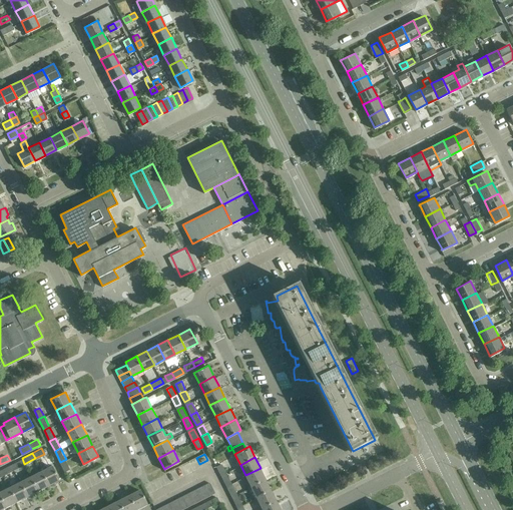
[(22,458),(11,464),(14,469),(24,464),(22,458)]
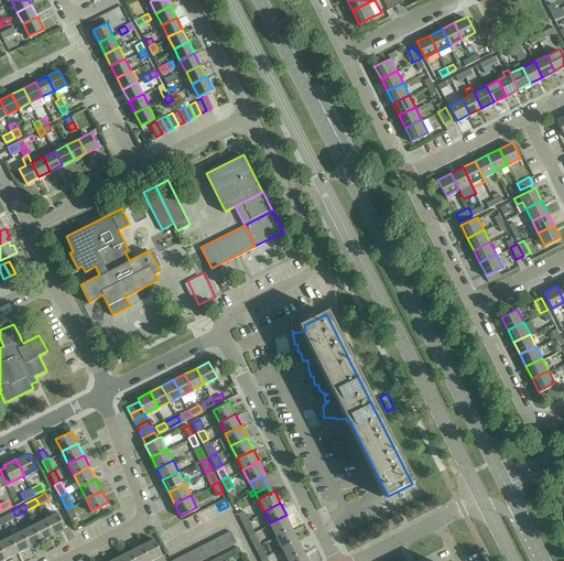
[(73,505),(66,508),(72,518),(77,515),(73,505)]
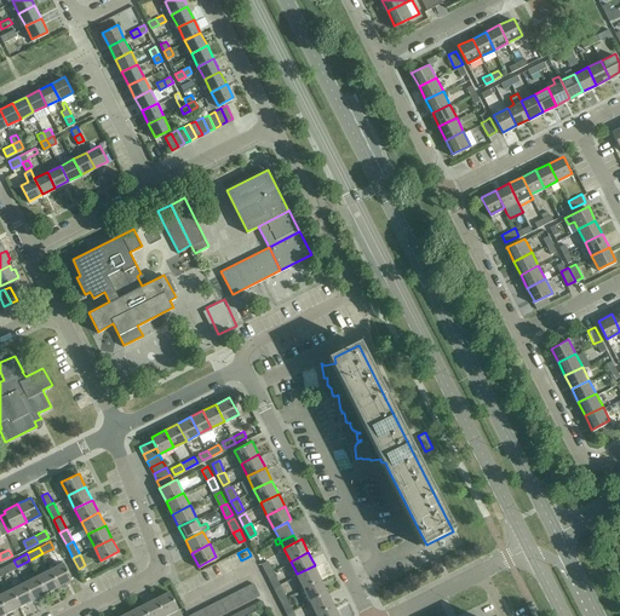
[(262,563),(267,573),(274,570),(268,559),(262,563)]
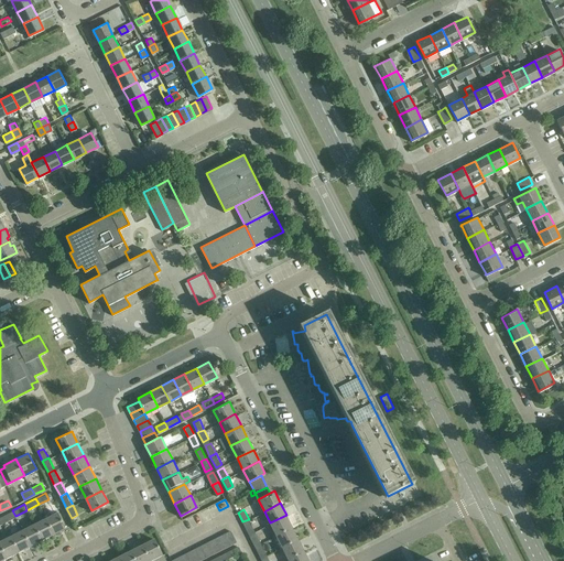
[(12,510),(0,516),(3,521),(15,516),(12,510)]
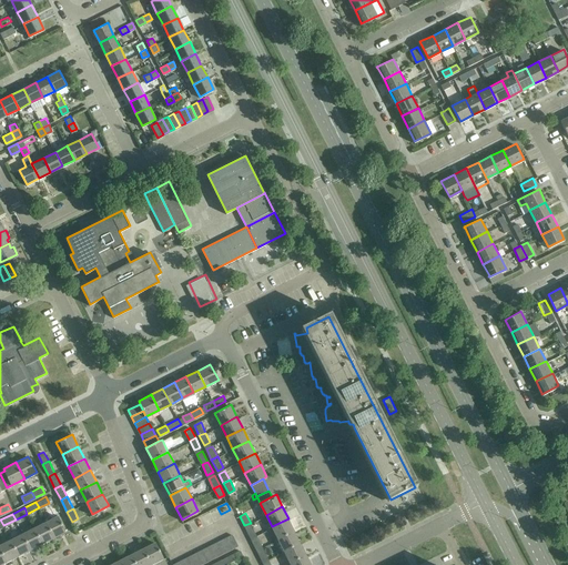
[(58,515),(46,521),(53,537),(67,531),(58,515)]
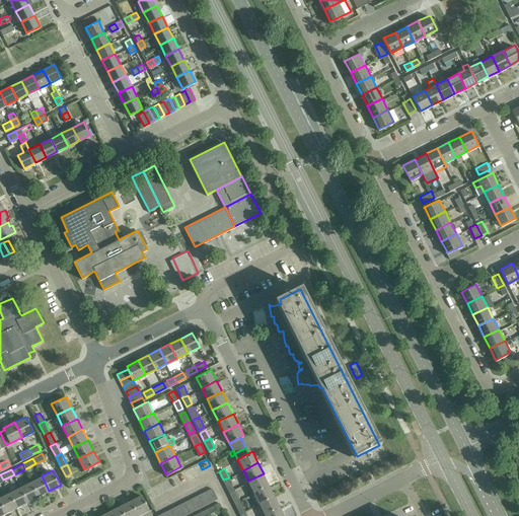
[(248,481),(253,492),(269,485),(264,473),(248,481)]
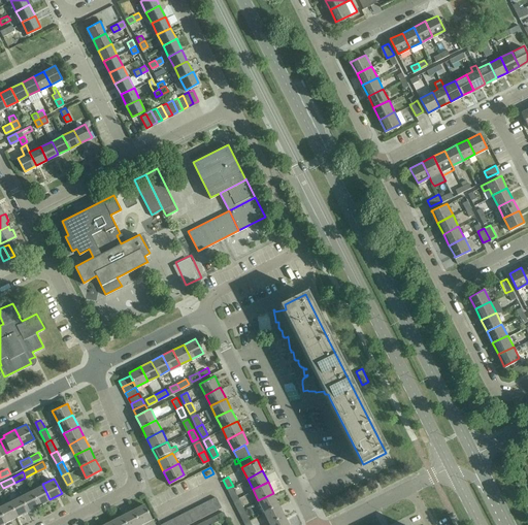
[(42,484),(31,490),(39,504),(50,499),(42,484)]
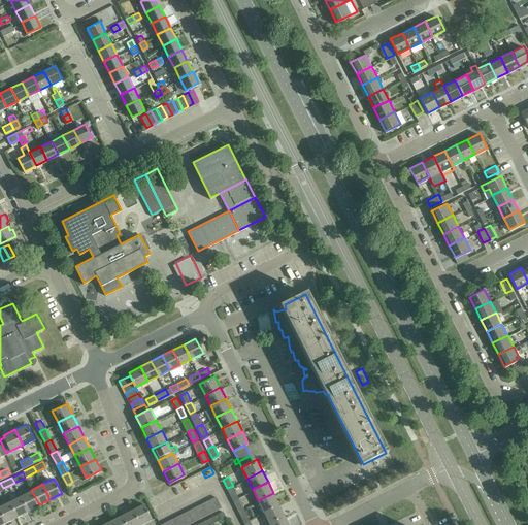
[(233,486),(227,488),(232,497),(237,495),(233,486)]
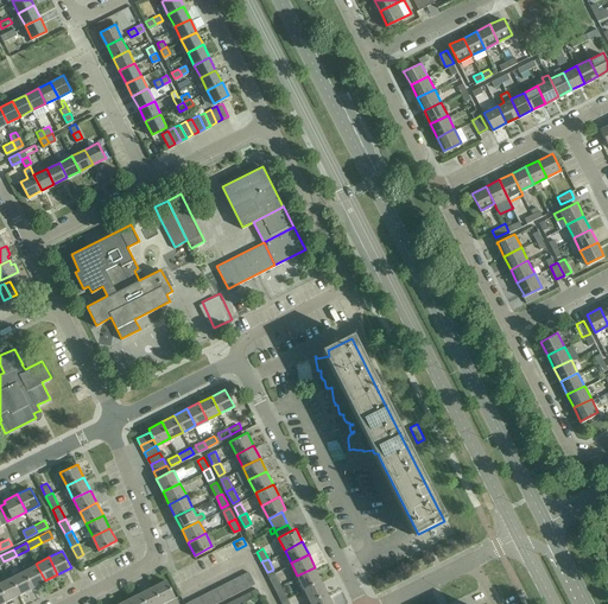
[(36,564),(24,570),(32,587),(45,580),(36,564)]
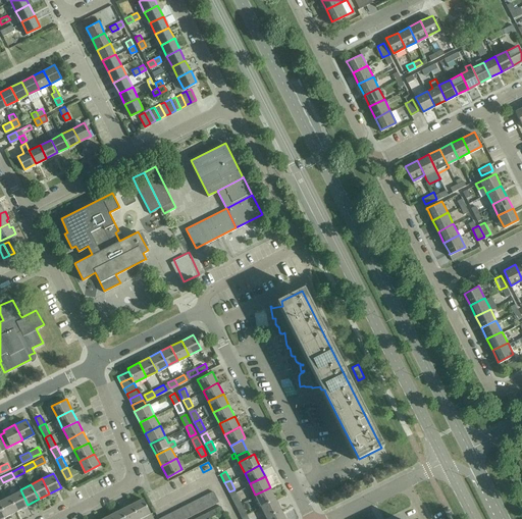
[(255,495),(261,506),(275,498),(270,487),(255,495)]
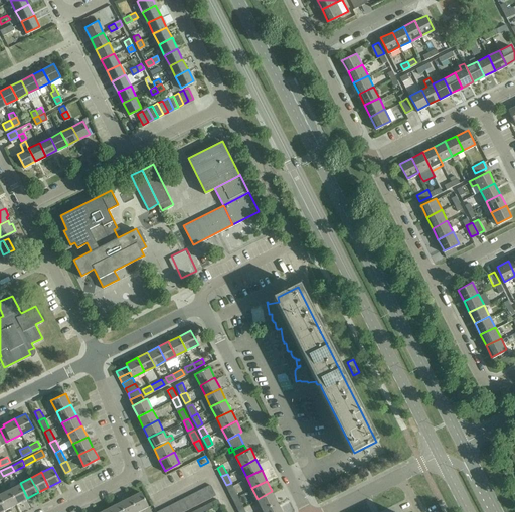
[(20,483),(9,488),(17,503),(27,498),(20,483)]
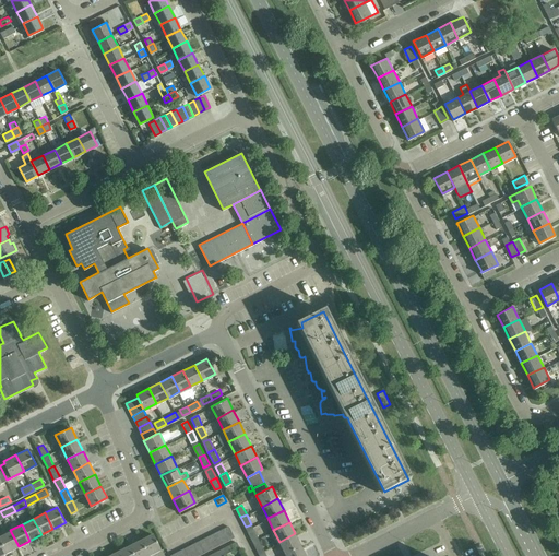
[(228,524),(223,528),(228,539),(235,535),(228,524)]
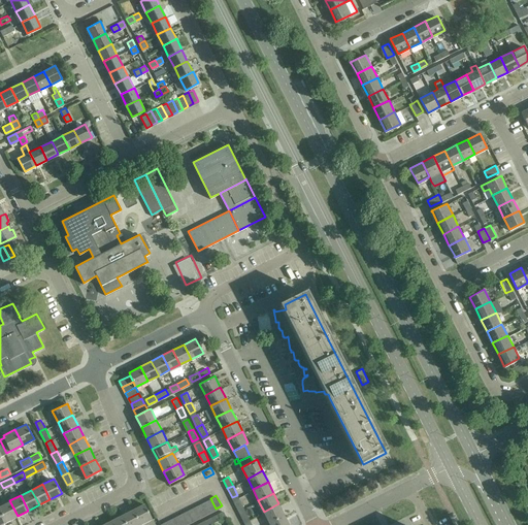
[(210,498),(204,500),(210,512),(216,509),(210,498)]
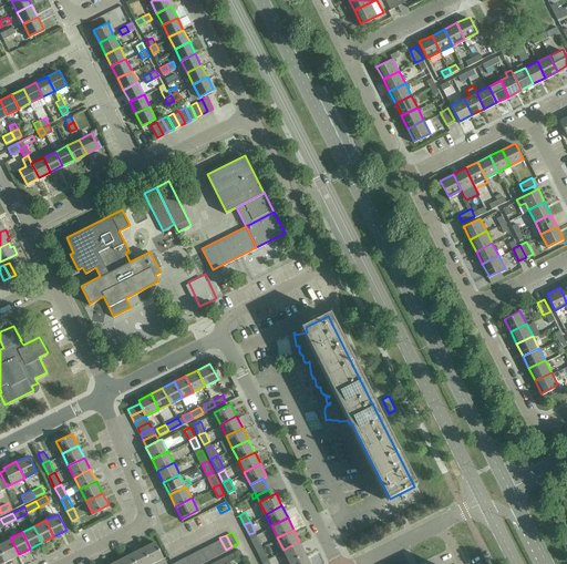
[(251,539),(256,549),(261,545),(257,535),(251,539)]
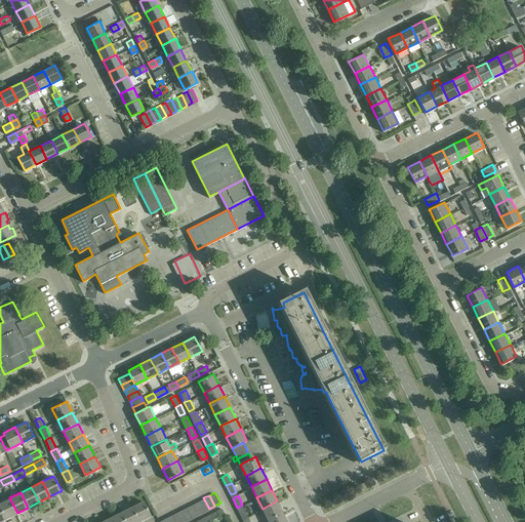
[(9,497),(0,502),(0,506),(6,518),(17,513),(9,497)]
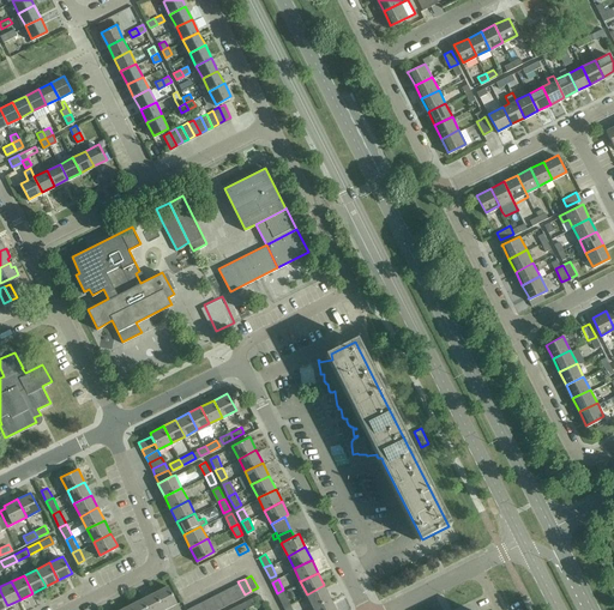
[(238,581),(232,585),(238,598),(245,595),(238,581)]
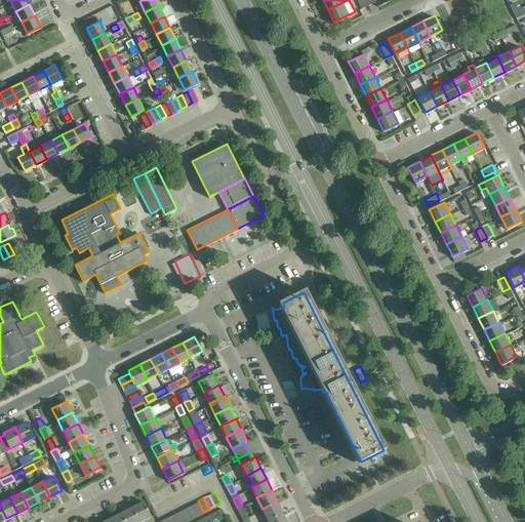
[(144,500),(132,506),(140,521),(152,515),(144,500)]
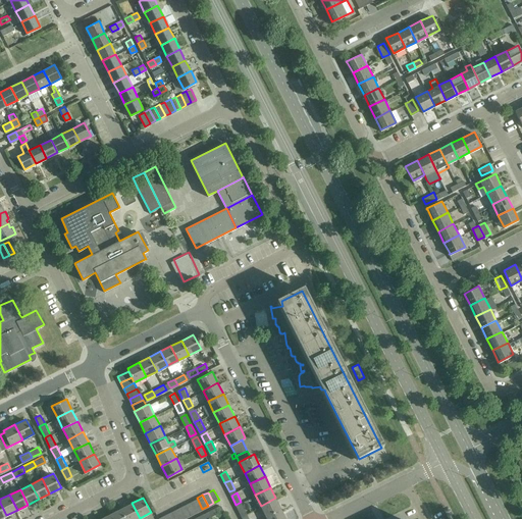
[(197,498),(192,501),(197,511),(202,509),(197,498)]
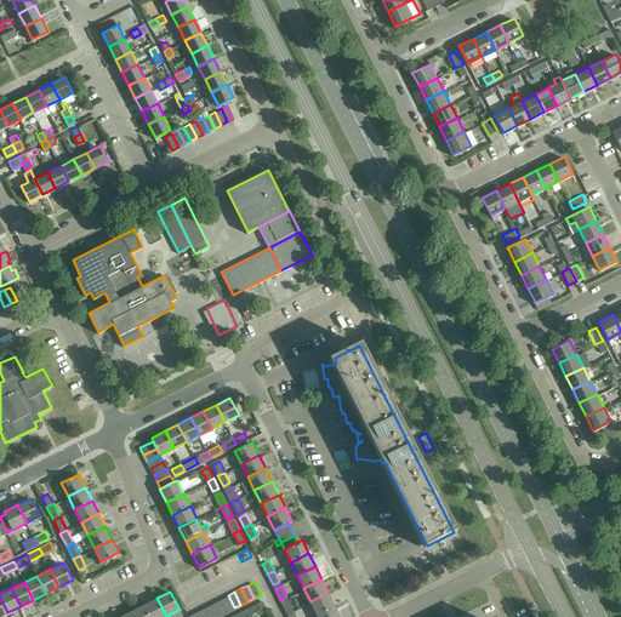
[(311,601),(317,615),(335,605),(328,592),(311,601)]
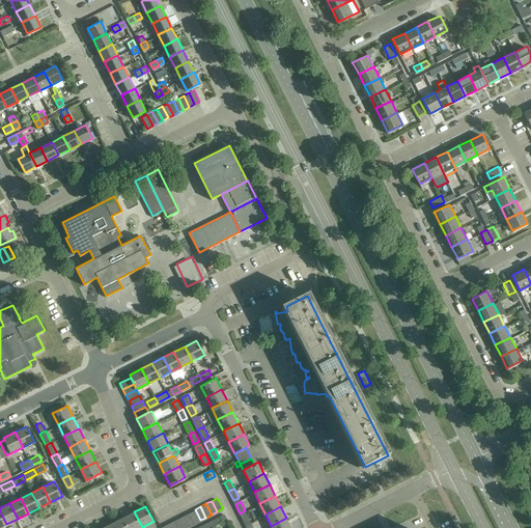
[(195,509),(189,512),(195,523),(200,520),(195,509)]
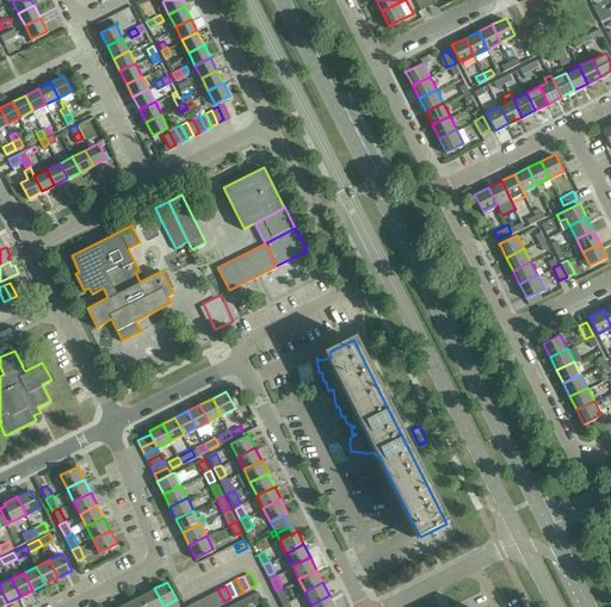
[(282,587),(276,590),(282,601),(288,598),(282,587)]
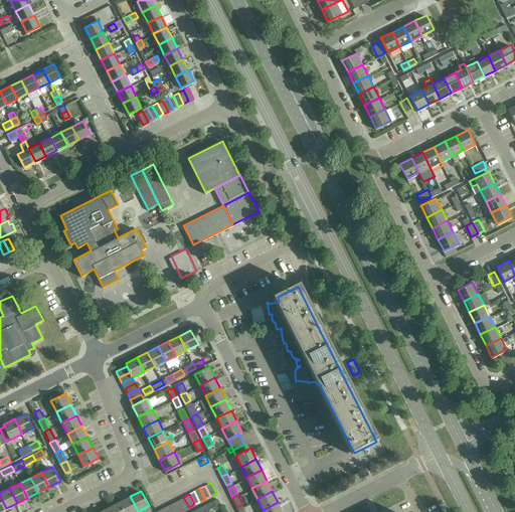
[(130,496),(120,502),(124,511),(135,511),(138,511),(130,496)]
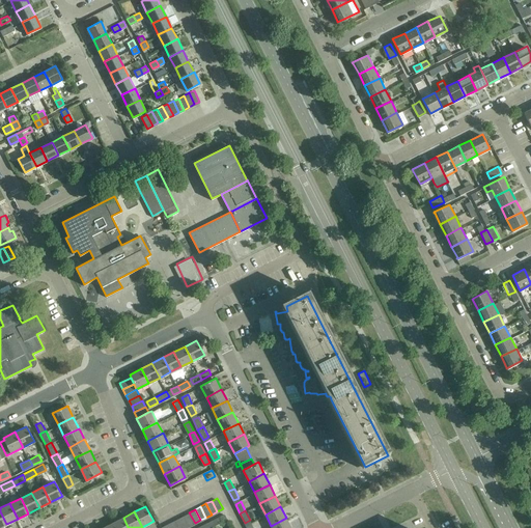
[(189,512),(184,515),(189,526),(195,523),(189,512)]
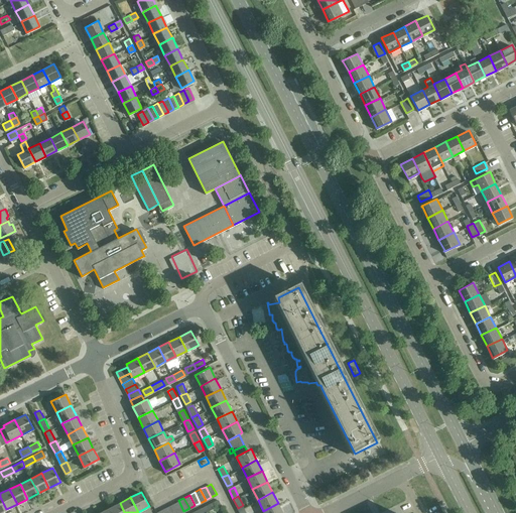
[(178,500),(173,503),(177,512),(178,512),(183,511),(178,500)]
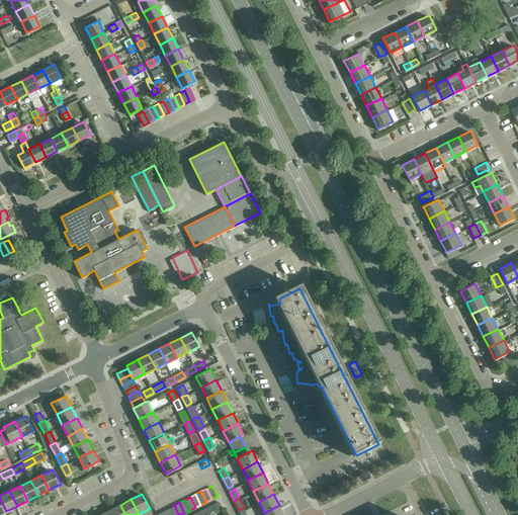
[(214,503),(204,508),(206,513),(217,508),(214,503)]
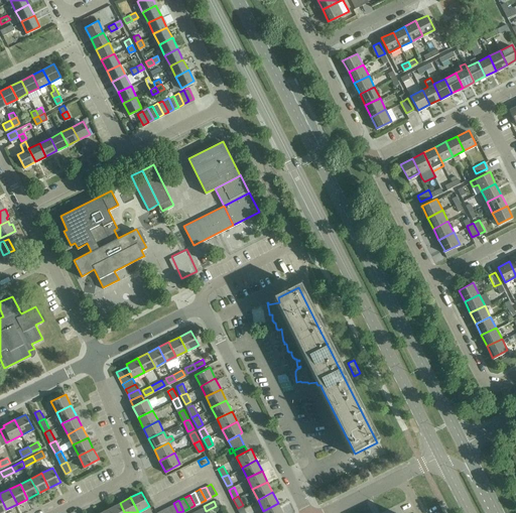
[(124,512),(120,503),(109,508),(111,512),(124,512)]
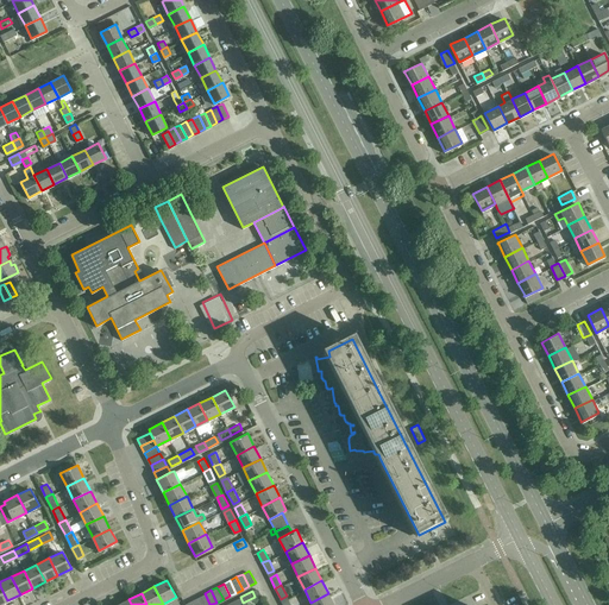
[(209,604),(205,593),(198,597),(201,604),(209,604)]
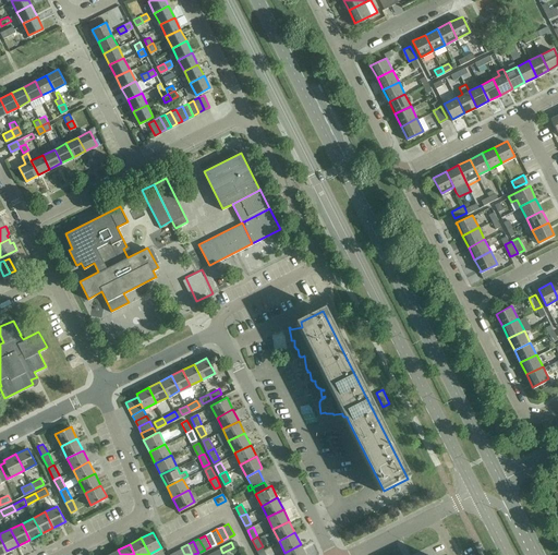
[(305,554),(301,544),(284,553),(286,554),(305,554)]
